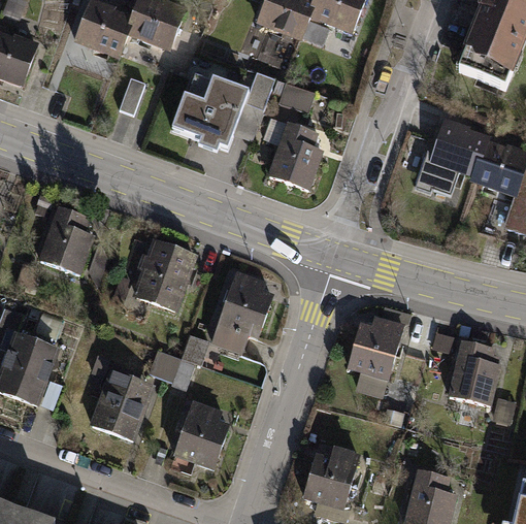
[(141,0),(132,24),(129,30),(135,33),(133,39),(174,56),(191,13),(156,0),(141,0)]
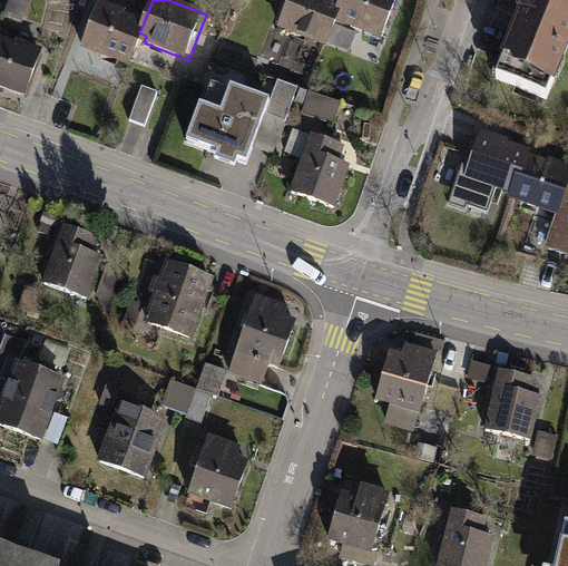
[(342,0),(341,3),(331,0),(291,0),(280,31),(325,47),(334,20),(388,39),(402,0),(342,0)]
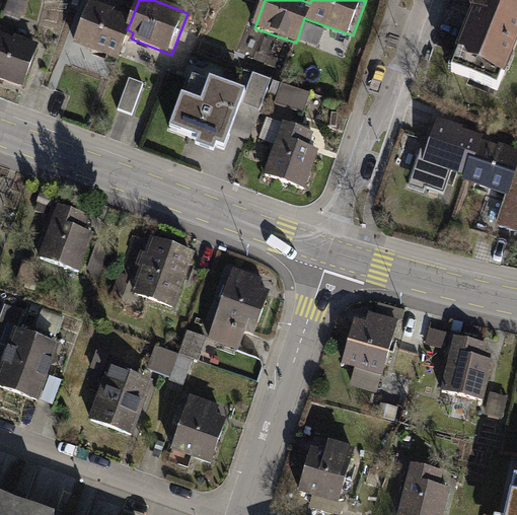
[(516,65),(516,0),(483,0),(463,52),(515,72),(516,65)]
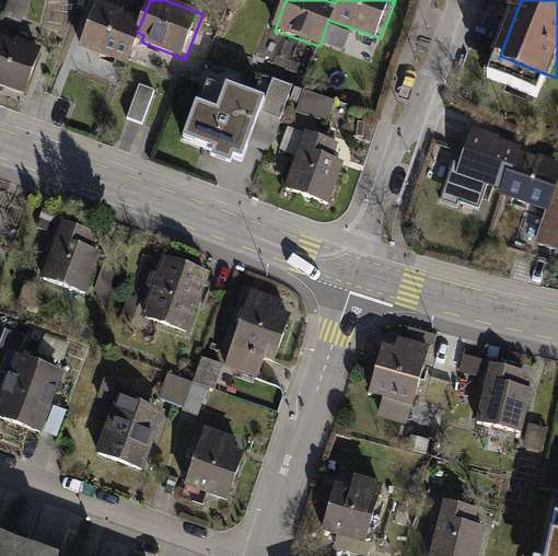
[(137,32),(140,25),(96,8),(81,47),(131,67),(141,42),(143,35),(137,32)]
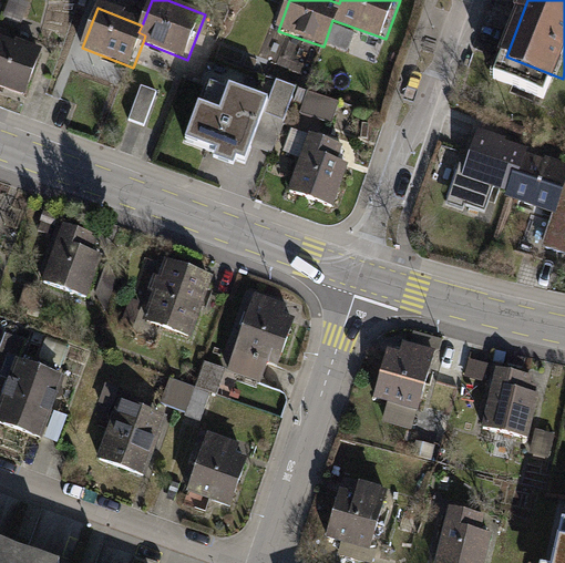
[(38,55),(0,39),(0,91),(20,99),(38,55)]
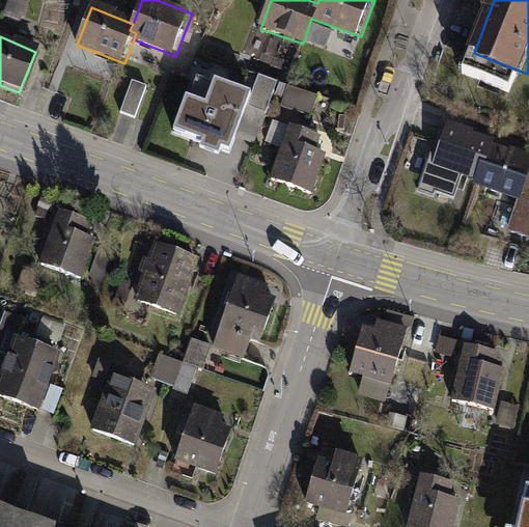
[(120,109),(137,115),(149,80),(133,74),(120,109)]
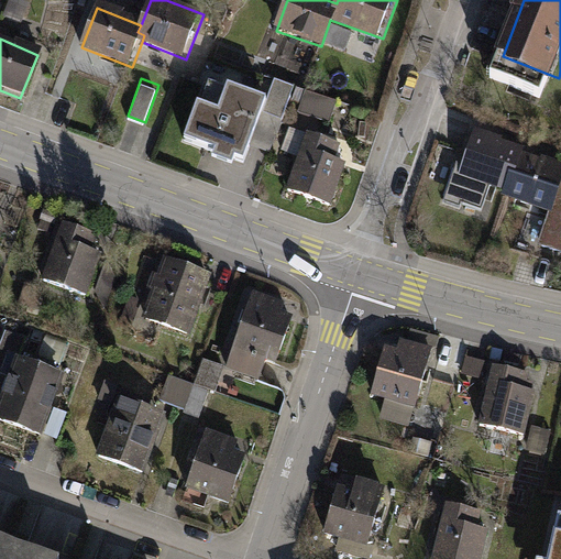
[(338,100),(307,91),(301,111),(332,119),(338,100)]
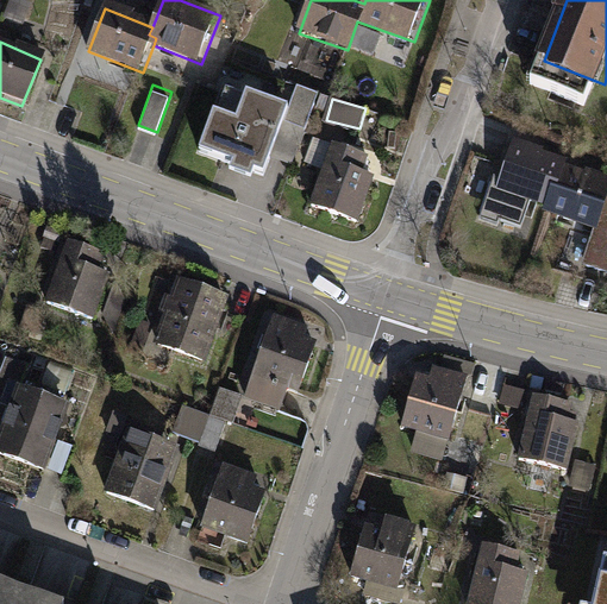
[(285,131),(237,114),(217,171),(264,188),(285,131)]
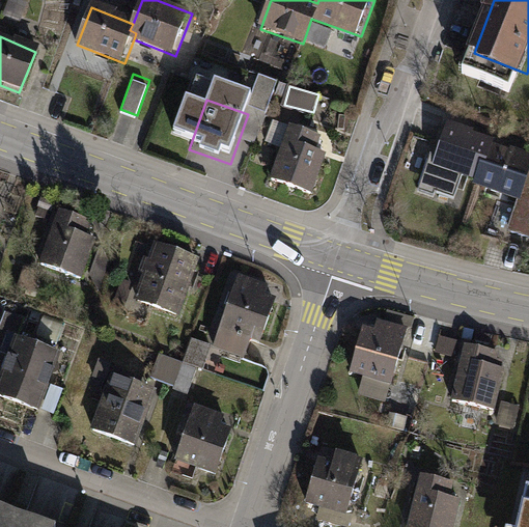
[(329,140),(284,126),(267,177),(310,193),(329,140)]
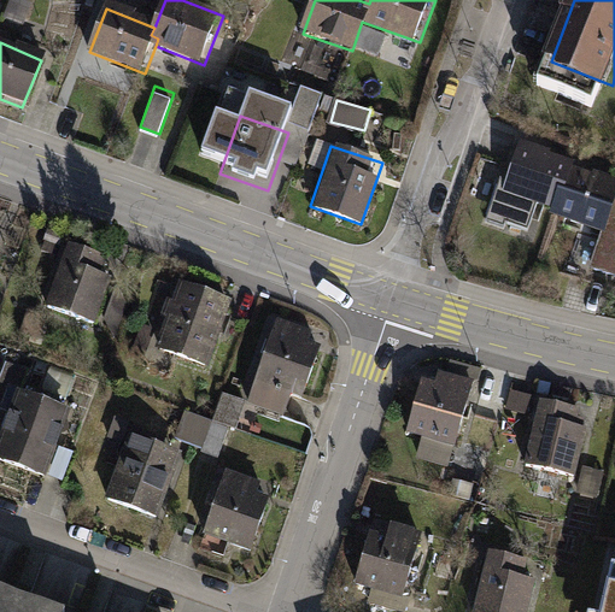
[(504,194),(554,211),(561,189),(569,192),(575,172),(578,168),(519,148),(504,194)]
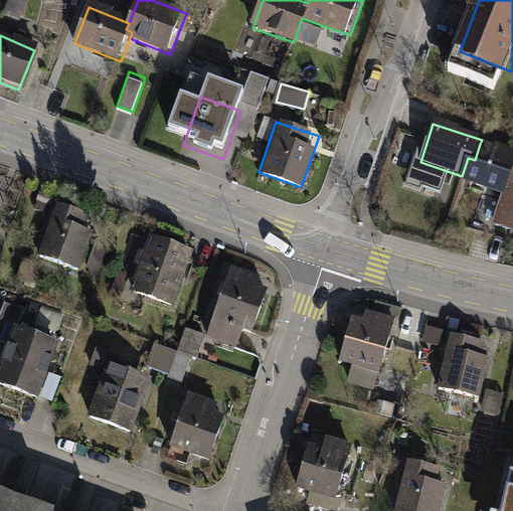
[(504,194),(512,167),(512,154),(480,144),(475,160),(468,158),(462,176),(461,180),(504,194)]
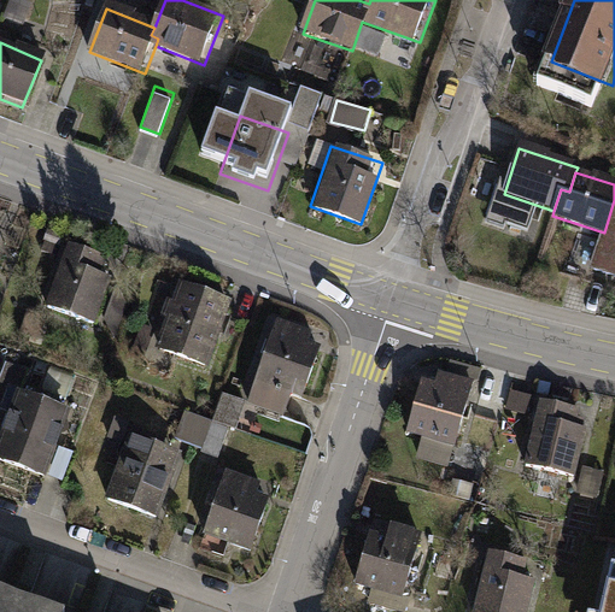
[(614,200),(604,233),(593,266),(614,274),(614,200)]
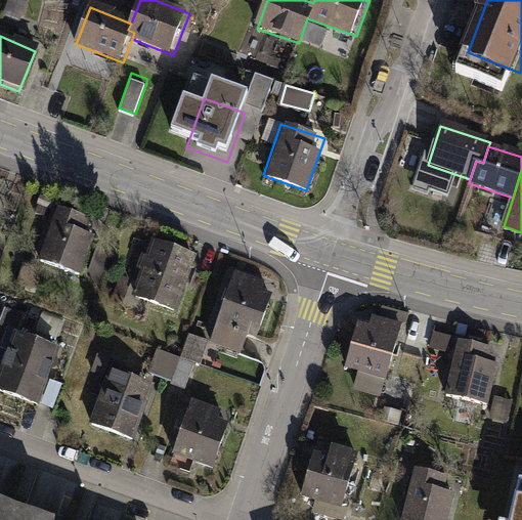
[(100,226),(59,209),(39,256),(81,273),(100,226)]
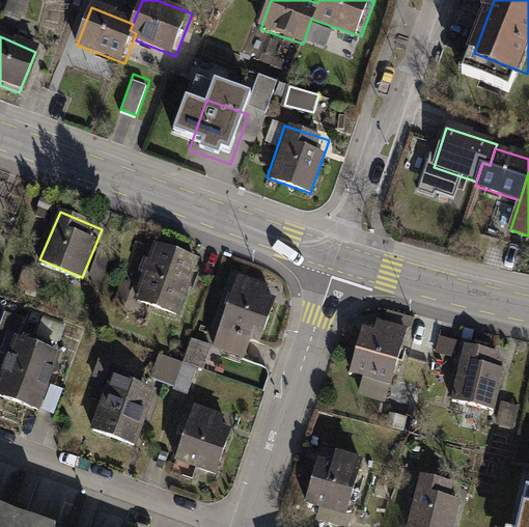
[(199,260),(150,245),(134,297),(183,312),(199,260)]
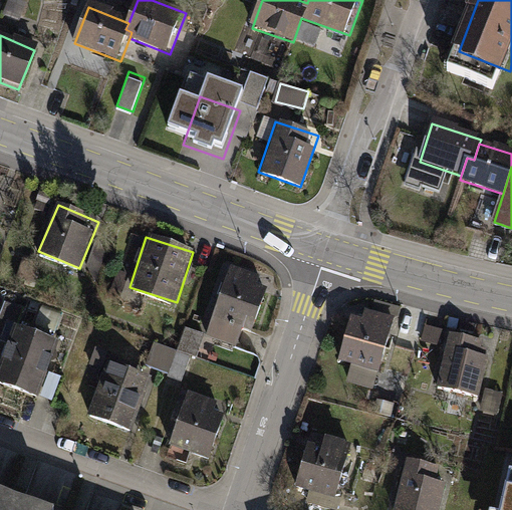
[(258,275),(229,265),(206,335),(235,345),(241,328),(250,331),(264,288),(255,285),(258,275)]
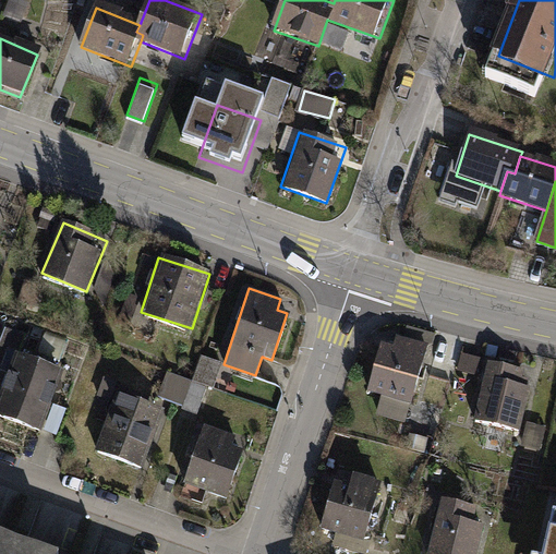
[(389,347),(377,344),(364,390),(410,404),(427,344),(393,334),(389,347)]
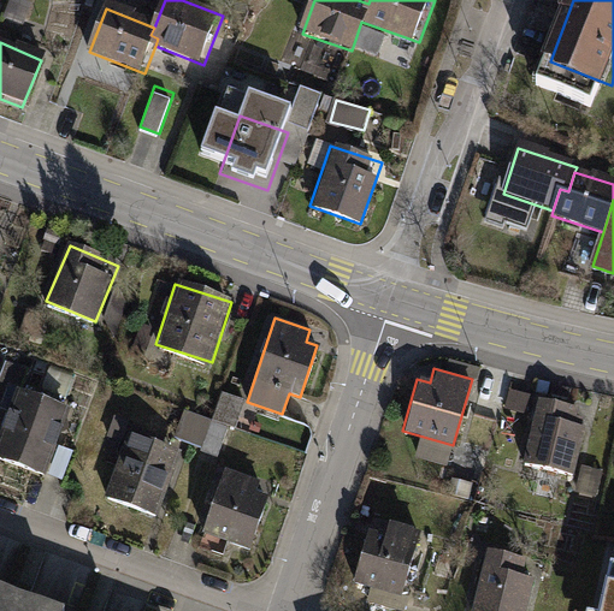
[(68,409),(13,390),(0,427),(0,460),(43,475),(45,472),(55,443),(63,422),(68,409)]
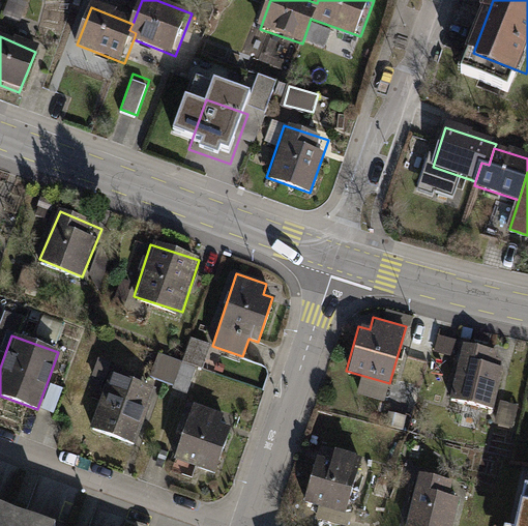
[(191,335),(181,359),(195,364),(201,367),(210,343),(191,335)]
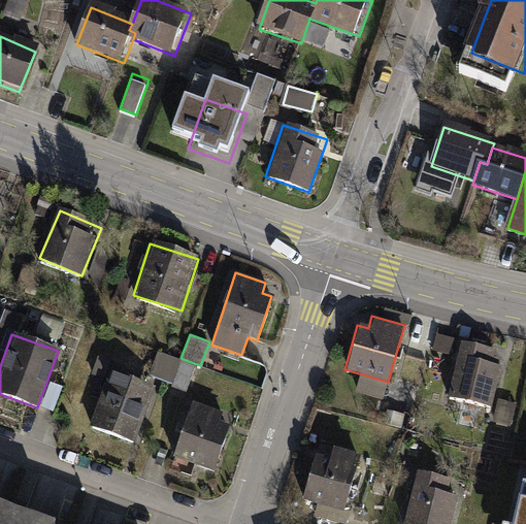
[(495,350),(460,341),(447,398),(489,407),(499,366),(492,364),(495,350)]
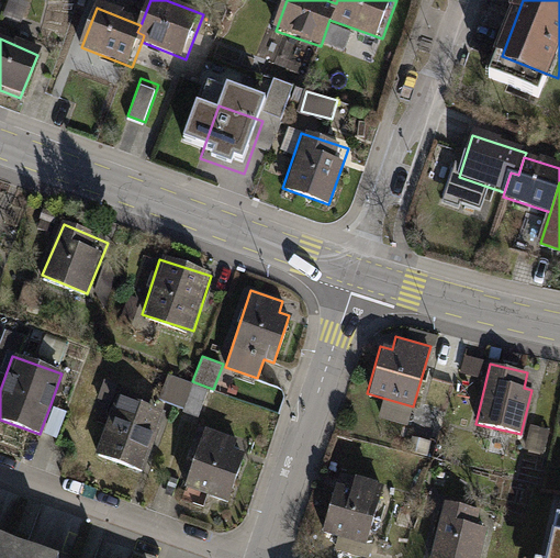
[(192,381),(167,371),(157,397),(183,406),(192,381)]
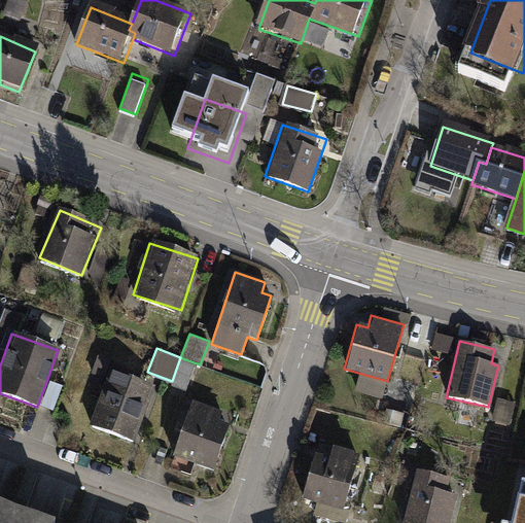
[(194,362),(180,357),(172,381),(171,383),(184,388),(194,362)]
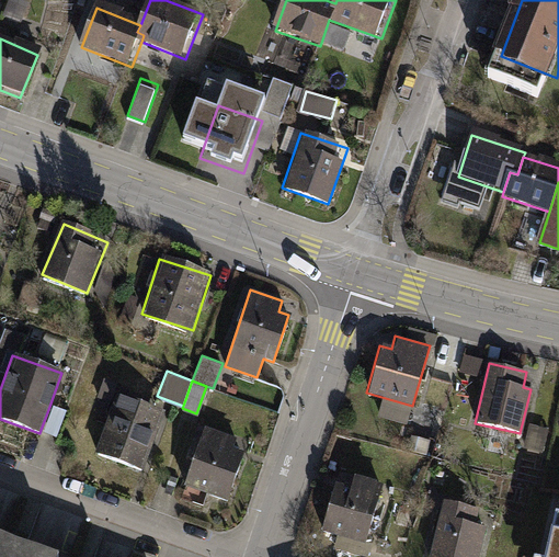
[(166,410),(116,391),(95,451),(144,469),(160,424),(166,410)]
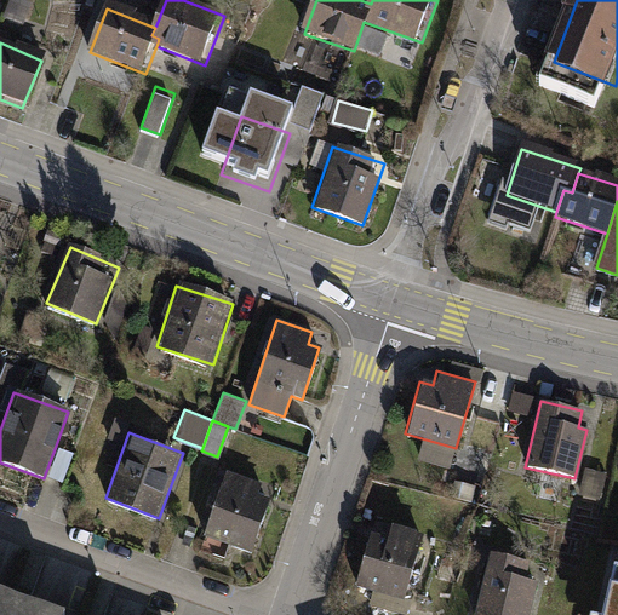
[(72,452),(56,446),(45,475),(61,481),(72,452)]
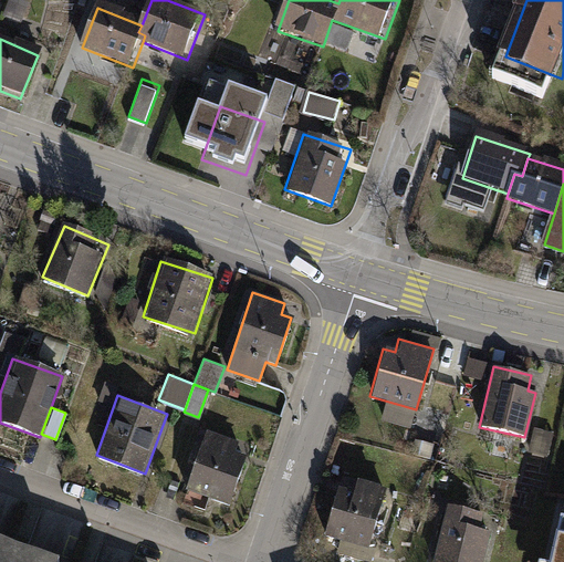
[(235,440),(207,430),(185,490),(228,507),(247,456),(231,450),(235,440)]
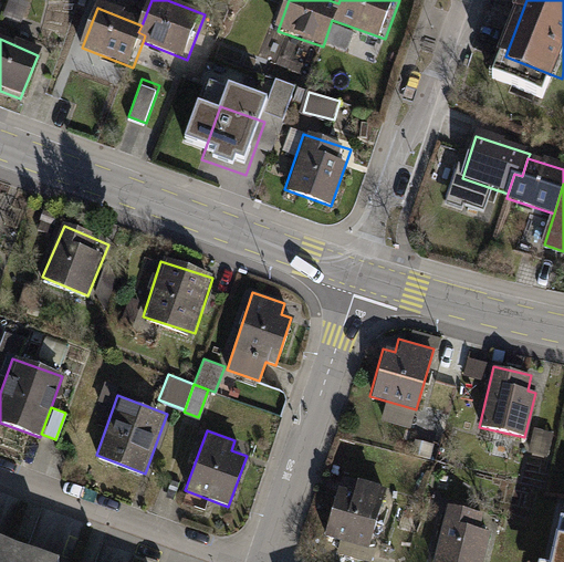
[(387,492),(341,481),(325,536),(372,549),(387,492)]
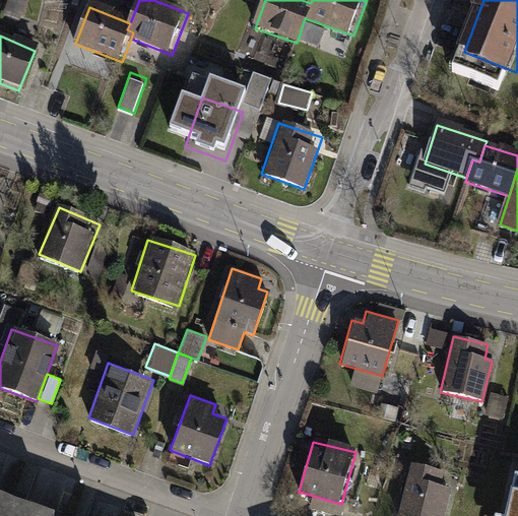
[(442,471),(409,463),(397,515),(443,515),(449,489),(439,487),(440,480),(442,471)]
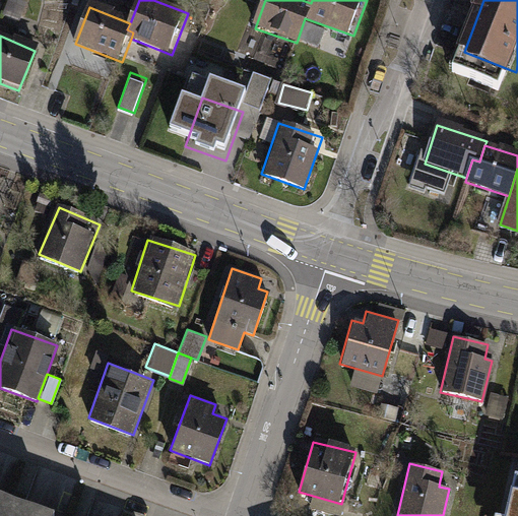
[(517,515),(517,475),(515,475),(506,515),(495,515),(517,515)]
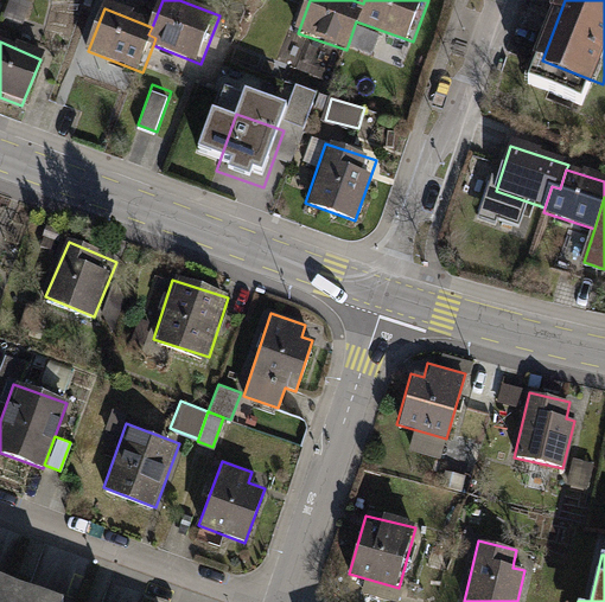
[(0,601),(61,601),(18,587),(11,584),(2,581),(0,580),(0,601)]
